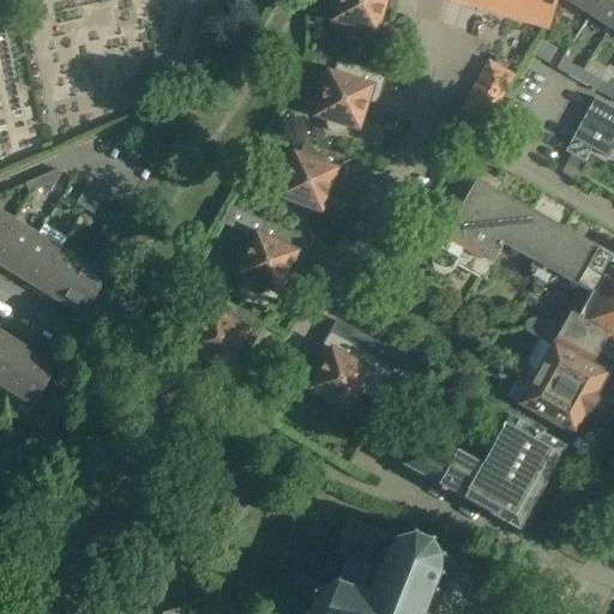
[(396,0),(341,0),(335,19),(375,32),(384,0),(396,0)]
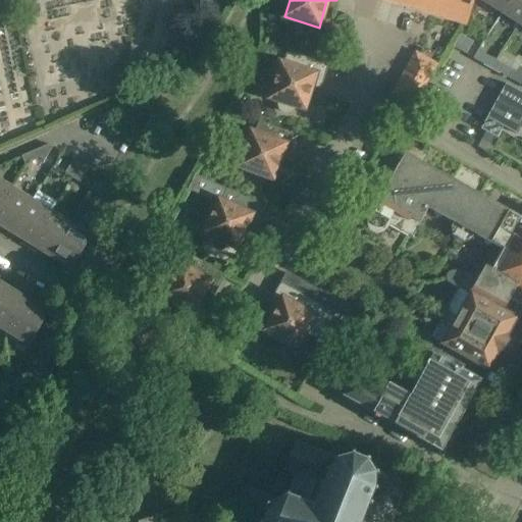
[(385,0),(465,24),(472,0),(385,0)]
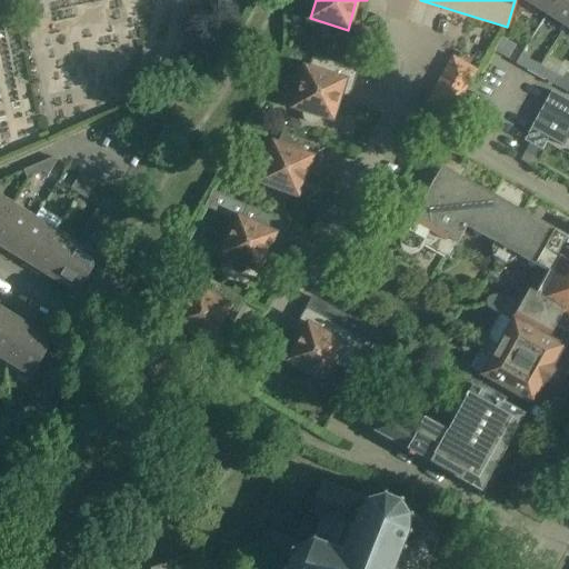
[(525,0),(525,1),(546,15),(555,0),(525,0)]
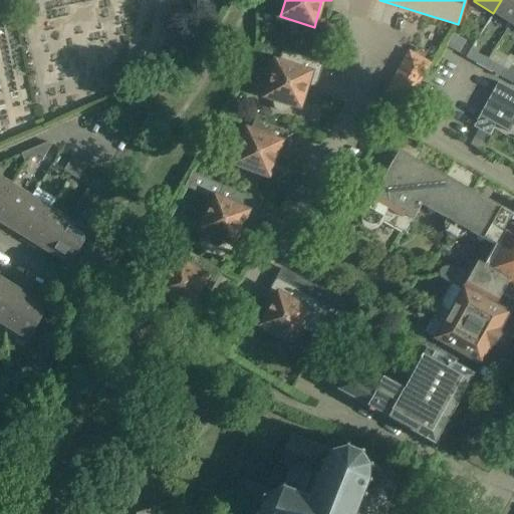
[(513,20),(513,0),(501,0),(493,13),(512,24),(513,20)]
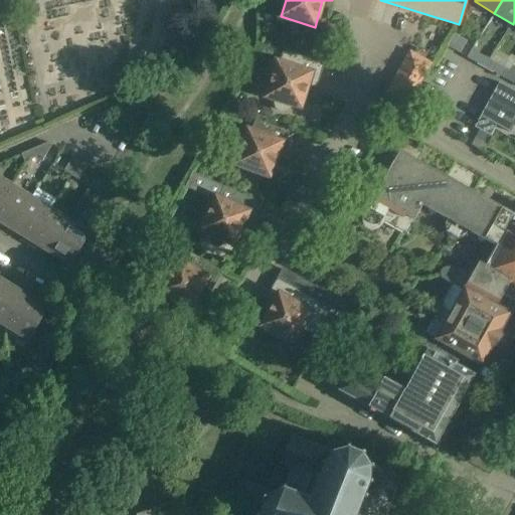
[(454,33),(447,46),(460,53),(467,41),(454,33)]
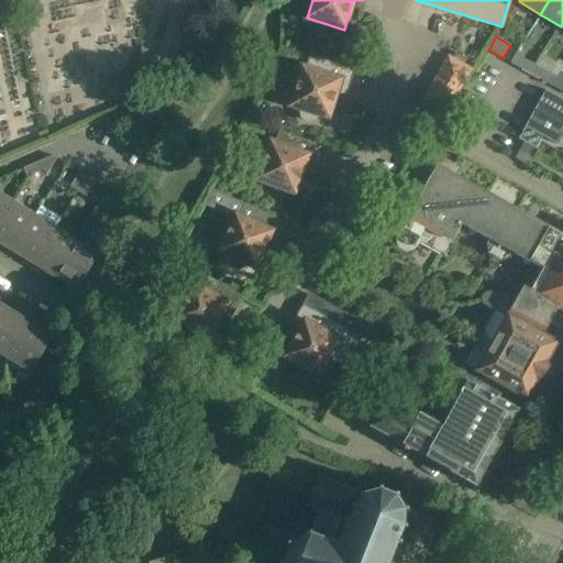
[(353,69),(309,56),(305,70),(302,69),(291,106),(328,117),(339,83),(346,85),(345,87),(348,88),(353,69)]
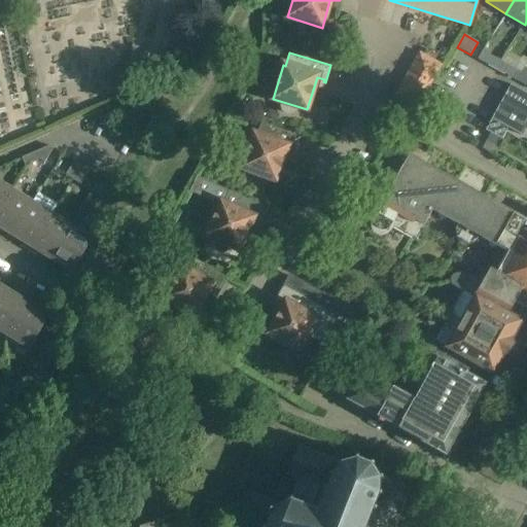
[(413,65),(434,76),(441,65),(419,54),(413,65)]
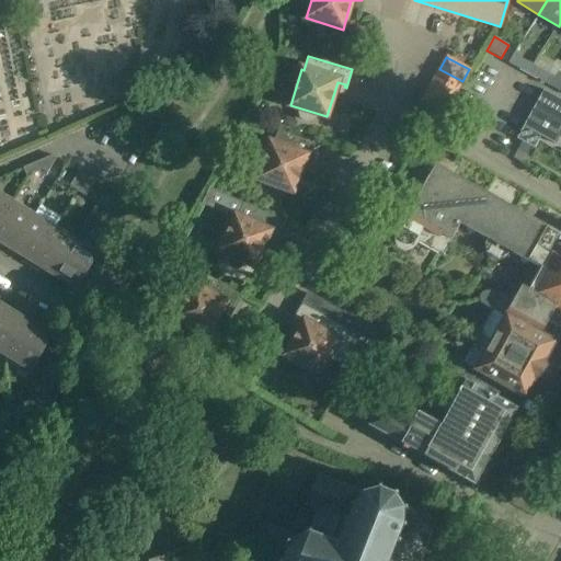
[(528,75),(533,66),(521,59),(516,68),(528,75)]
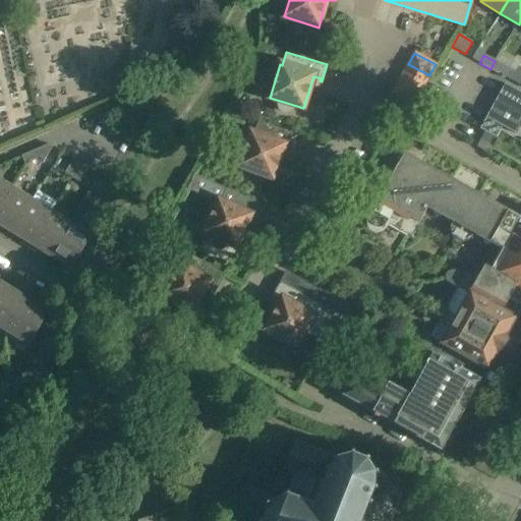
[(495,61),(490,69),(502,75),(506,67),(495,61)]
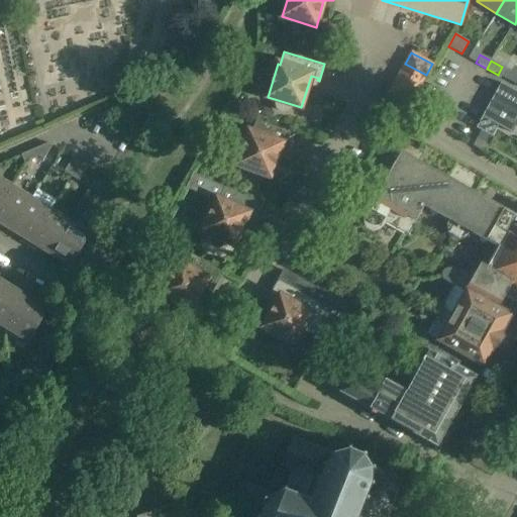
[(405,64),(400,73),(421,85),(426,75),(405,64)]
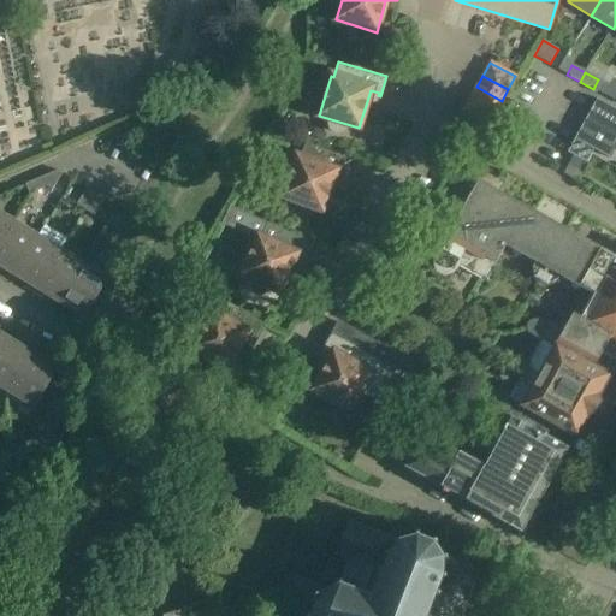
[(469,99),(495,113),(502,101),(477,87),(469,99)]
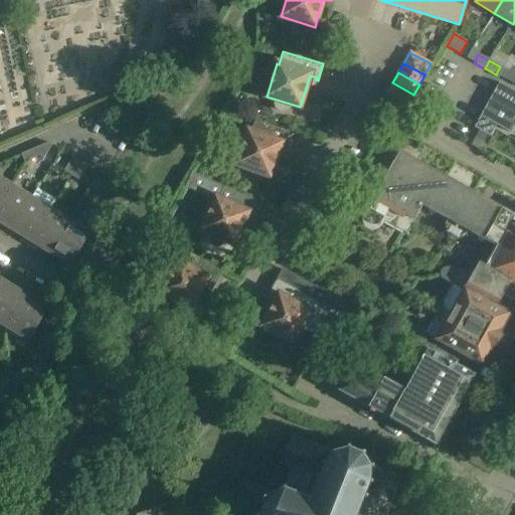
[(407,107),(413,95),(392,82),(386,95),(407,107)]
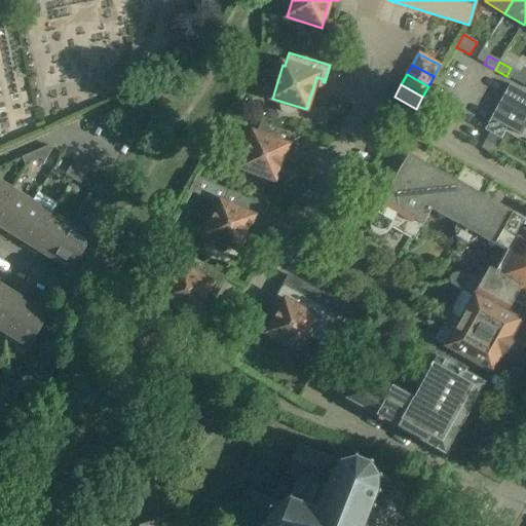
[(500,102),(525,116),(525,94),(510,84),(500,102)]
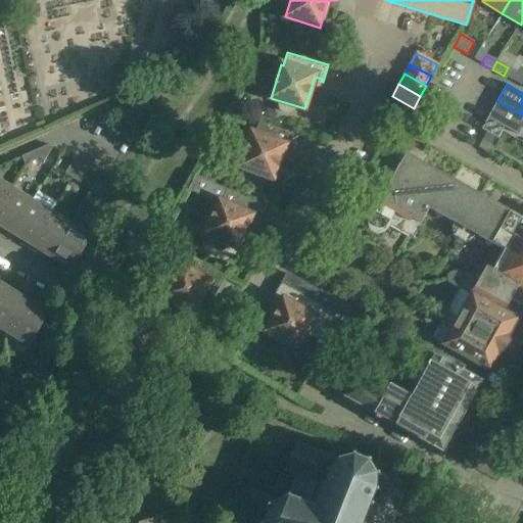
[(518,135),(522,126),(522,115),(497,101),(487,119),(504,127),(518,135)]
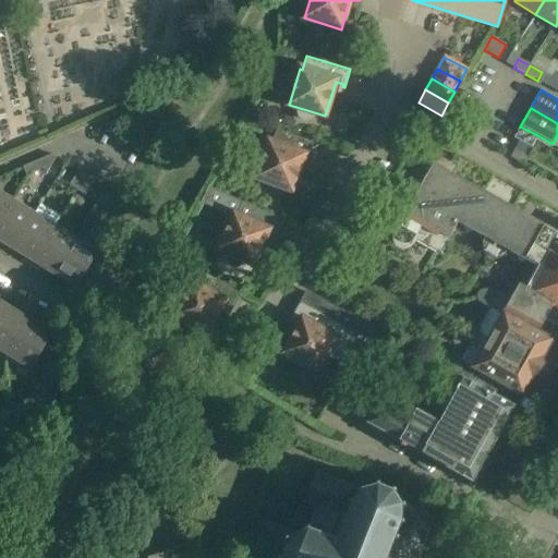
[(526,156),(528,156),(532,148),(531,147),(537,135),(520,126),(513,138),(520,141),(514,149),(526,156)]
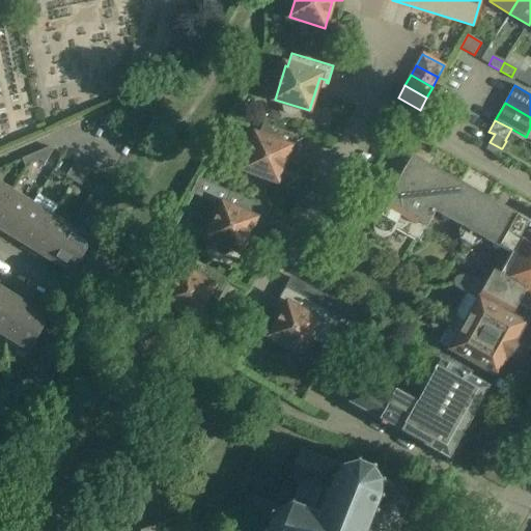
[(303,138),(262,123),(258,136),(256,136),(244,169),(277,182),(289,149),(297,151),(296,155),(297,155),(303,138)]
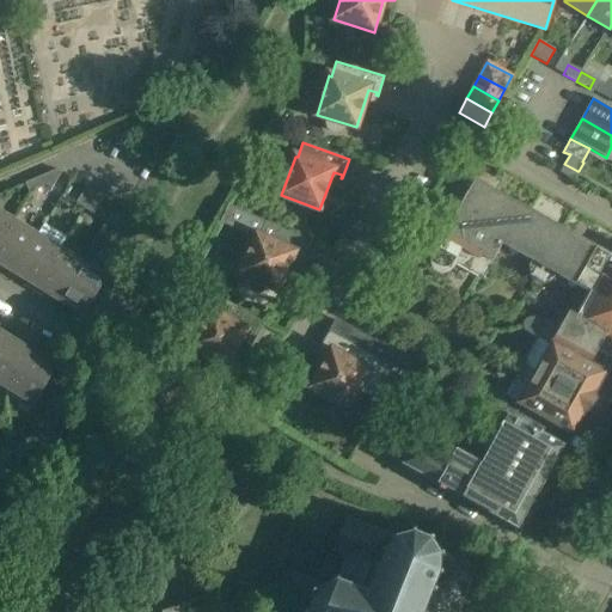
[(569,313),(564,322),(552,344),(589,366),(597,352),(611,359),(611,256),(495,191),(502,179),(472,163),(451,202),(460,208),(446,232),(440,230),(428,249),(435,254),(434,254),(433,255),(432,258),(432,259),(432,261),(432,263),(433,264),(433,267),(434,268),(435,270),(438,271),(440,273),(442,273),(446,273),(447,271),(451,270),(452,269),(453,267),(454,265),(454,263),(483,280),(502,244),(509,248),(512,256),(520,254),(531,259),(530,262),(528,265),(528,268),(530,270),(530,273),(531,275),(533,276),(533,277),(536,280),(539,281),(542,281),(544,281),(548,281),(550,280),(552,279),(555,276),(556,274),(567,280),(569,288),(577,286),(588,292),(575,316),(569,313)]
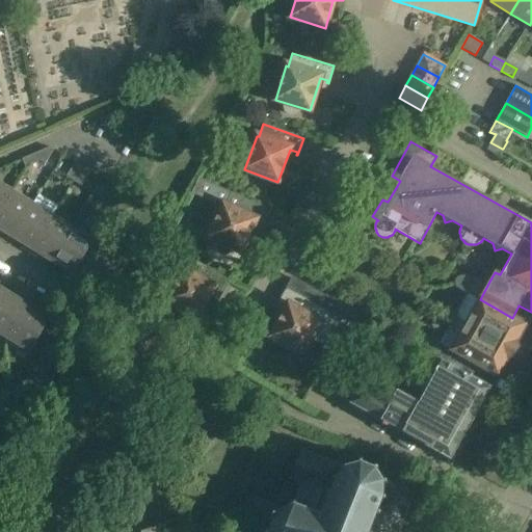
[(502,149),(490,142),(486,150),(498,157),(503,149),(502,149)]
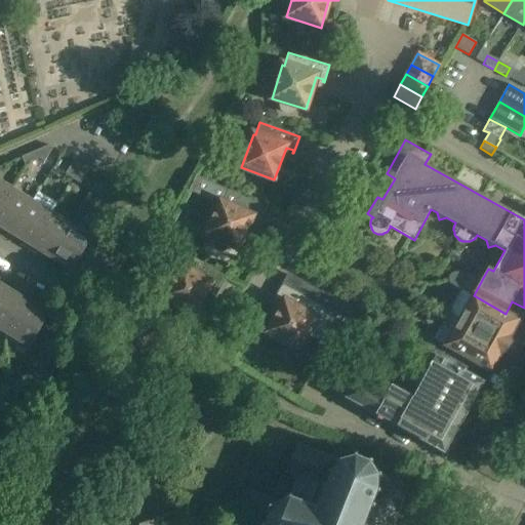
[(48,146),(36,151),(40,159),(44,162),(52,148),(48,146)]
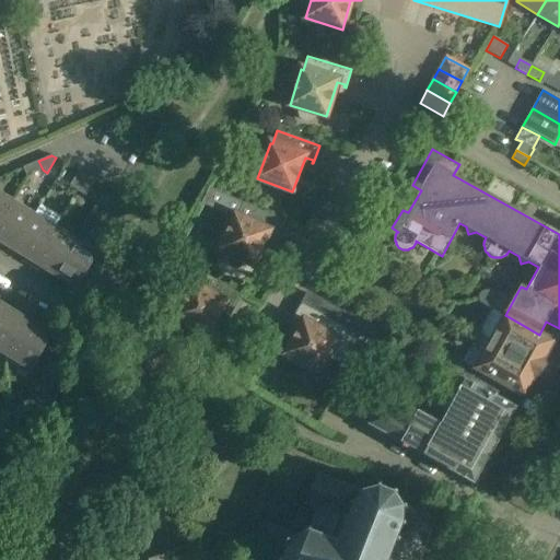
[(43,170),(38,161),(22,168),(26,177),(43,170)]
